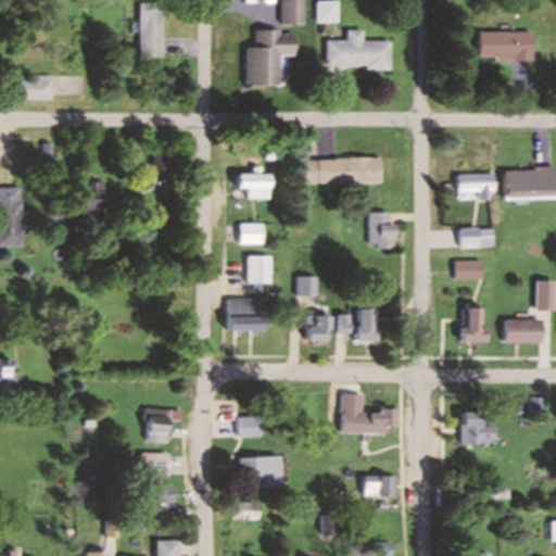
[(278,0),(279,26),(302,26),(301,0),(278,0)]
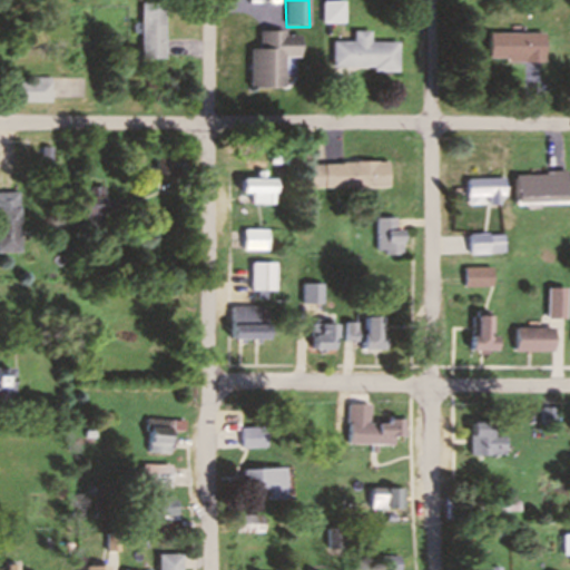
[(323,2),(323,23),(344,23),(344,2),(323,2)]
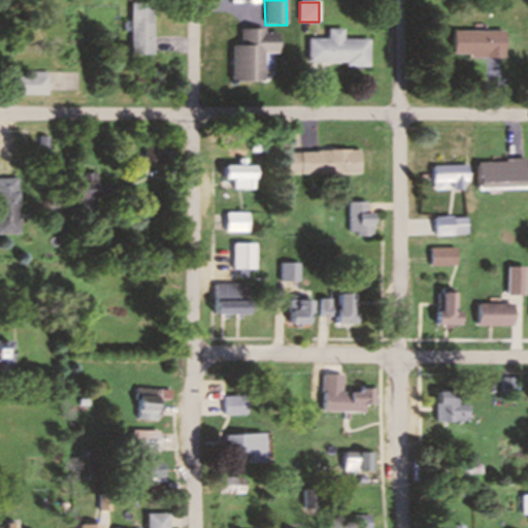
[(154,56),(154,3),(131,3),(131,56),(154,56)]
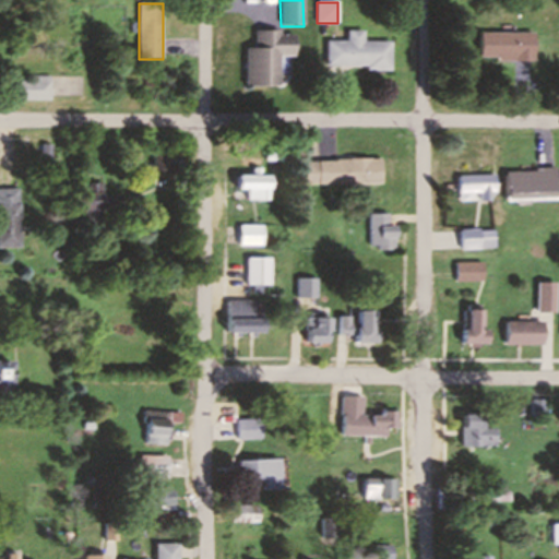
[(392,69),(392,42),(364,42),(364,32),(347,32),(347,42),(326,42),(326,69),(392,69)]
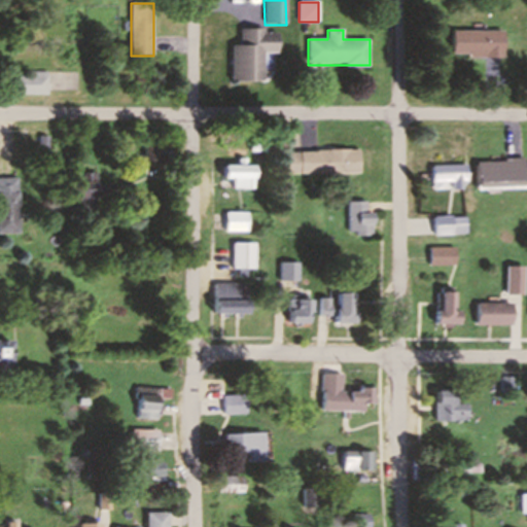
[(452,57),(503,58),(504,31),(452,30),(452,57)]
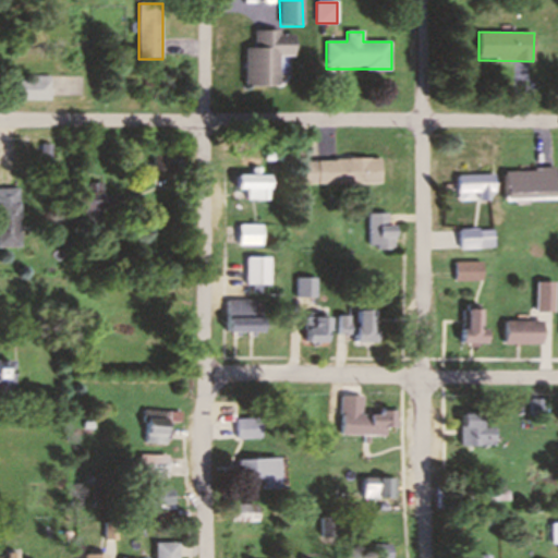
[(245,86),(280,86),(280,57),(294,57),(294,33),(254,33),(254,48),(245,48),(245,86)]
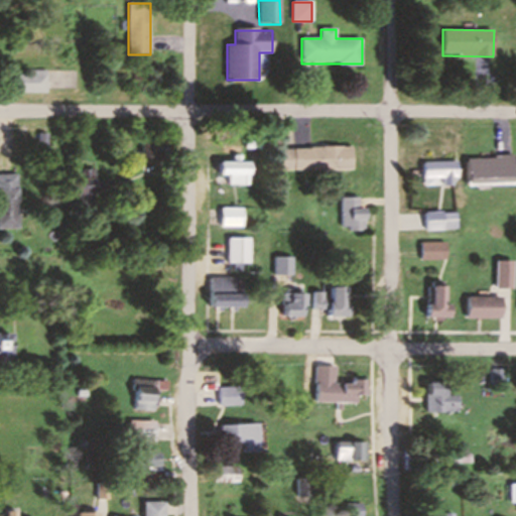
[(46,73),(7,73),(7,92),(46,92),(46,73)]
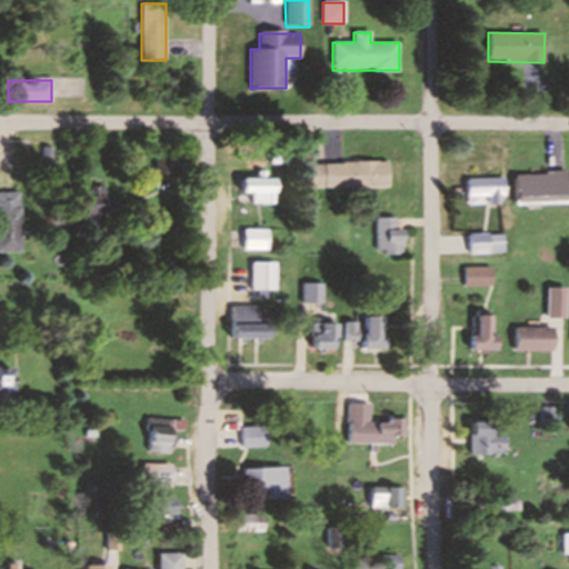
[(158,155),(158,175),(176,175),(176,155),(158,155)]
